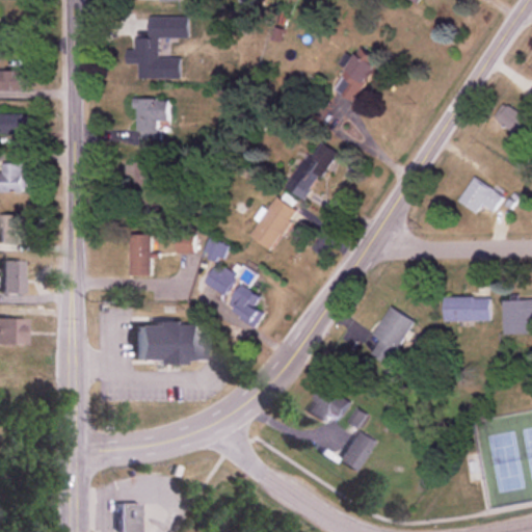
[(367,54),(365,58),(355,53),(335,91),(356,103),(379,60),(367,54)]
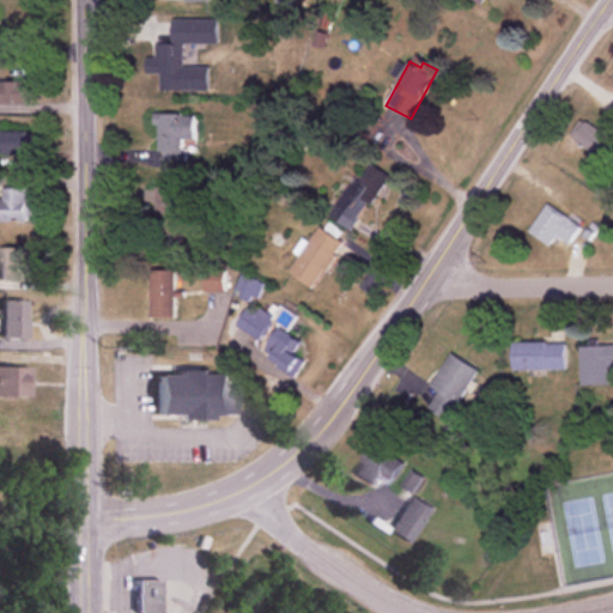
[(0,103),(29,104),(29,82),(0,80),(0,103)]
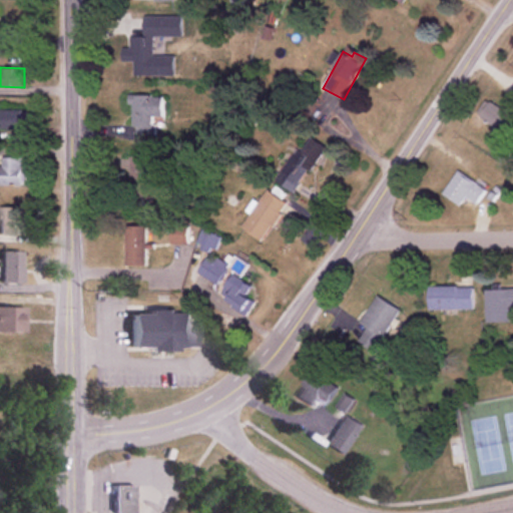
[(162,95),(130,95),(130,136),(151,136),(151,117),(162,117),(162,95)]
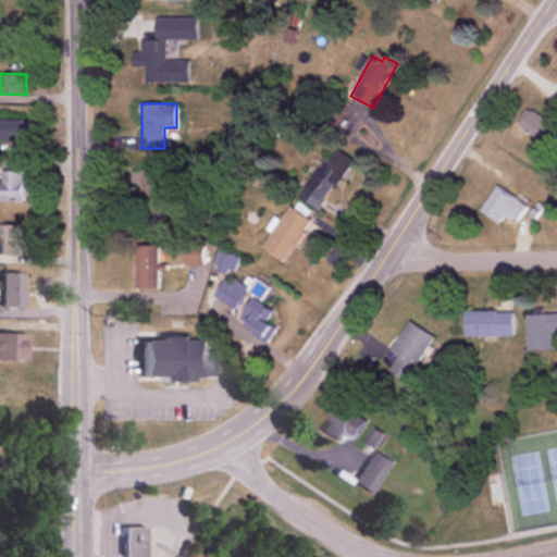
[(521,127),(543,143),(555,126),(532,111),(521,127)]
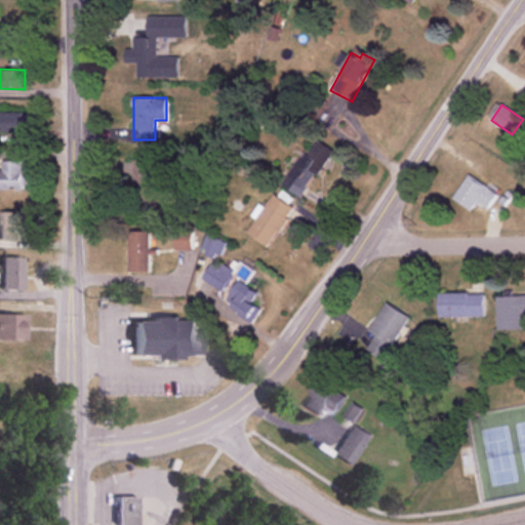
[(27,112),(0,112),(0,132),(27,132),(27,112)]
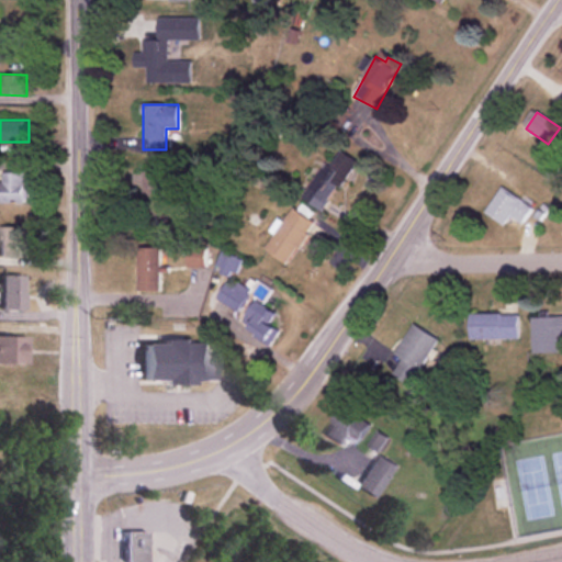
[(303,199),(325,213),(358,161),(336,148),(303,199)]
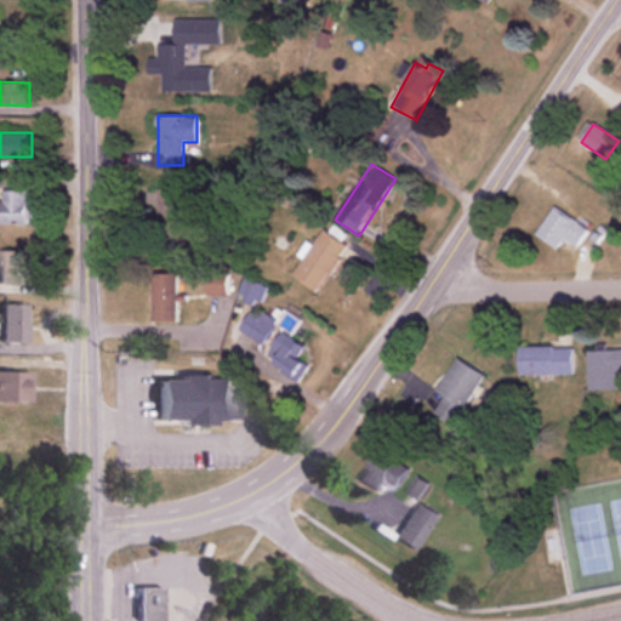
[(29,191),(1,191),(1,200),(0,200),(0,224),(29,226),(29,191)]
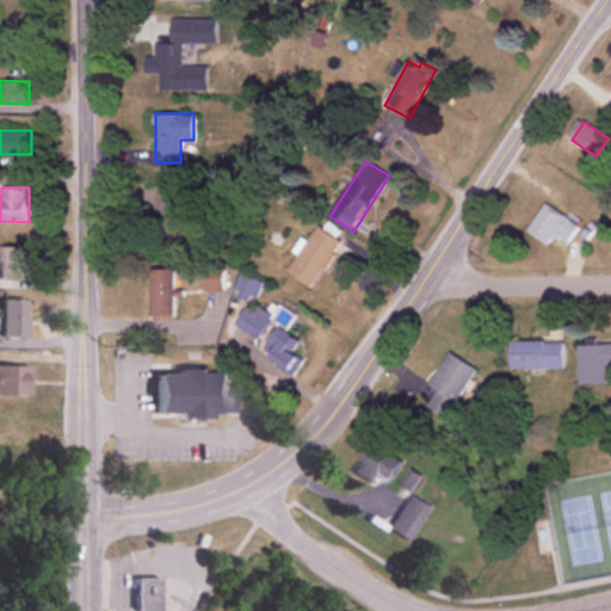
[(154,187),(154,241),(183,241),(183,187),(154,187)]
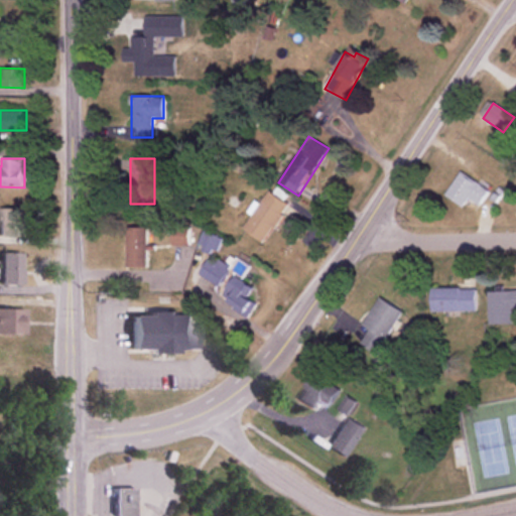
[(462,208),(469,199),(479,206),(489,191),(461,172),(444,196),(462,208)]
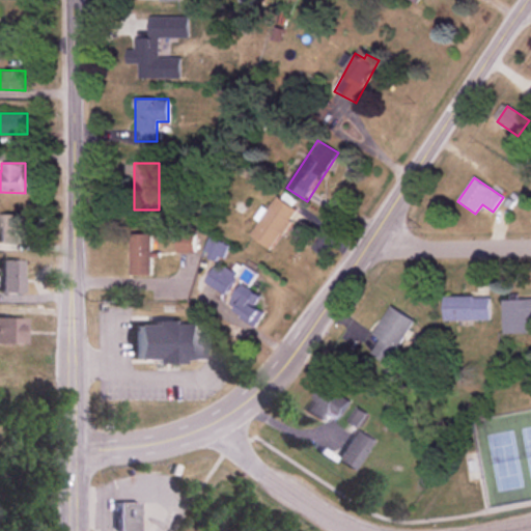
[(248,234),(269,250),(298,211),(277,196),(248,234)]
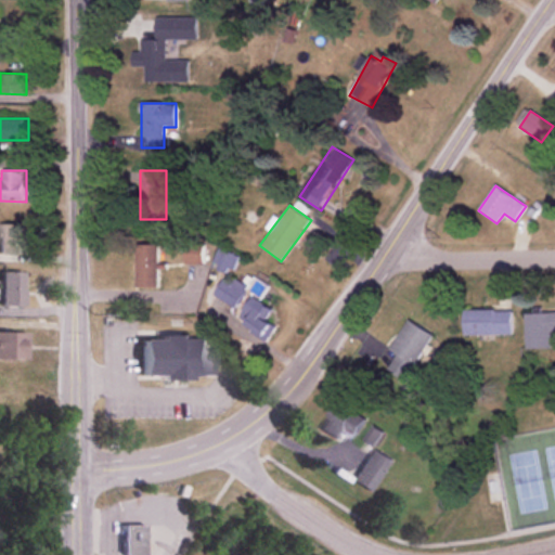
[(22,224),(0,224),(0,254),(22,254),(22,224)]
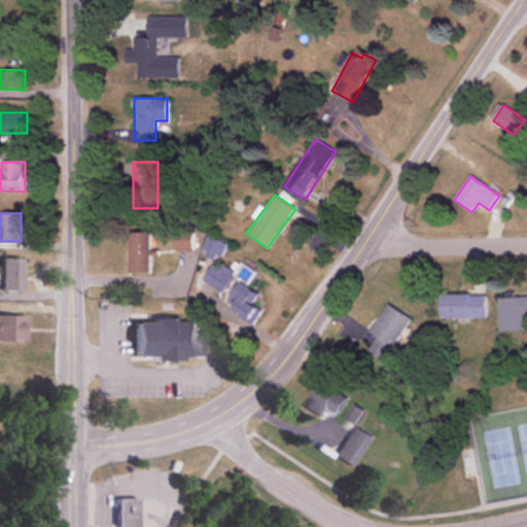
[(130,274),(149,274),(149,233),(130,233),(130,274)]
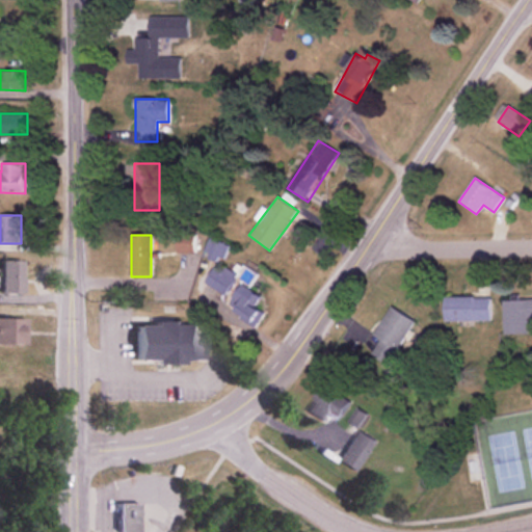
[(22,261),(0,261),(0,295),(22,295),(22,261)]
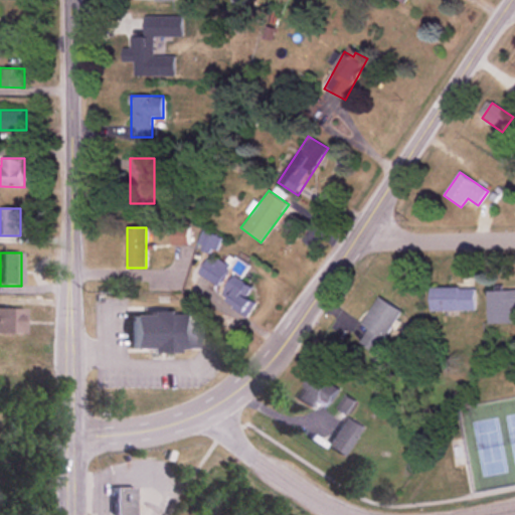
[(218,287),(229,269),(209,255),(198,275),(218,287)]
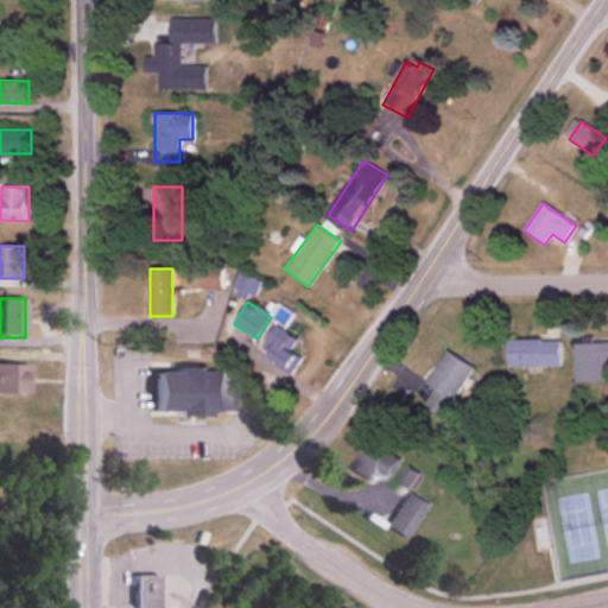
[(266,360),(293,374),(302,358),(292,353),(299,339),(276,325),(265,343),(273,347),(266,360)]
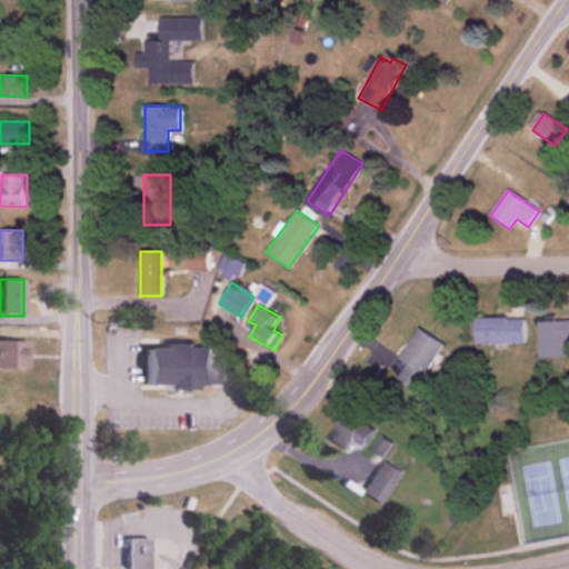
[(476,343),(525,343),(525,318),(476,318),(476,343)]
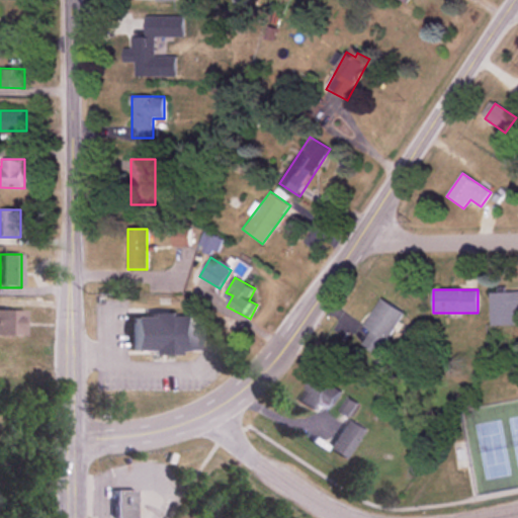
[(491,327),(515,326),(515,311),(517,310),(517,292),(491,292),(491,327)]
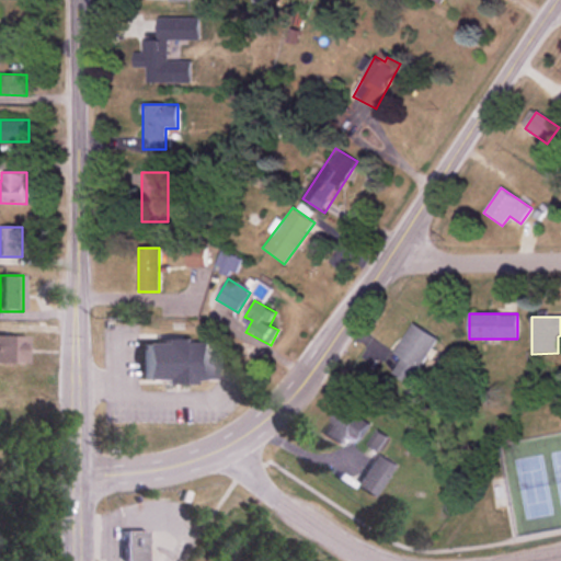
[(393,354),(400,358),(390,375),(409,386),(437,339),(412,324),(393,354)]
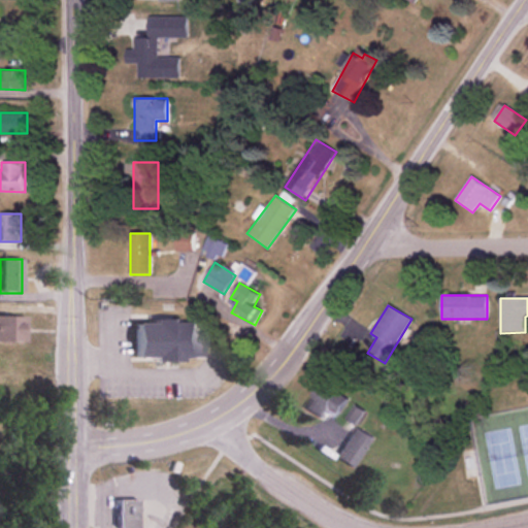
[(25,317),(0,317),(0,342),(25,343),(25,317)]
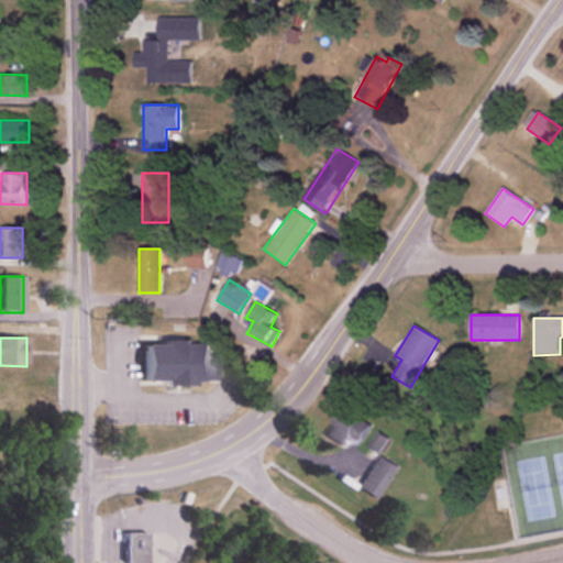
[(211,384),(210,342),(142,343),(143,385),(211,384)]
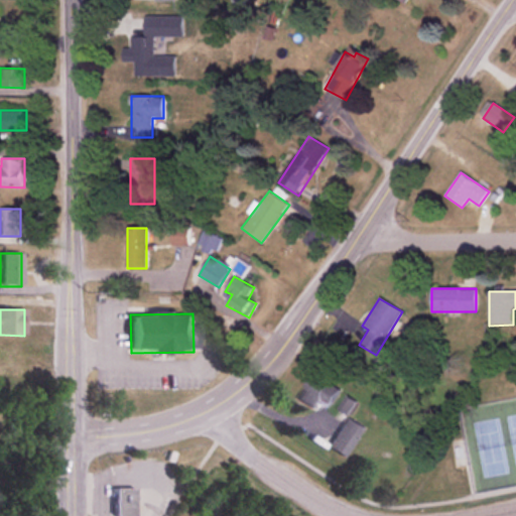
[(309,393),(302,403),(312,410),(320,398),(330,404),(338,392),(312,375),(303,389),(309,393)]
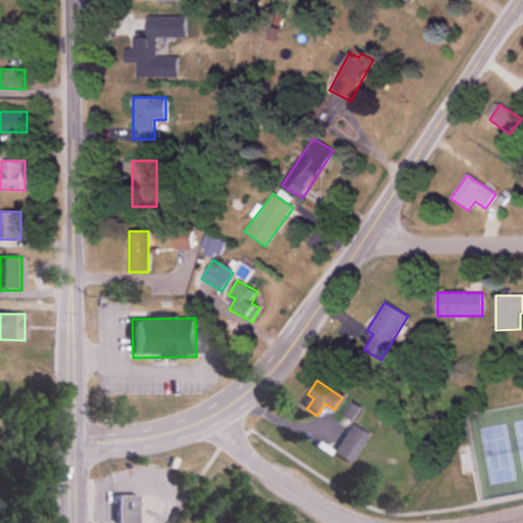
[(347,465),(368,435),(351,424),(332,454),(347,465)]
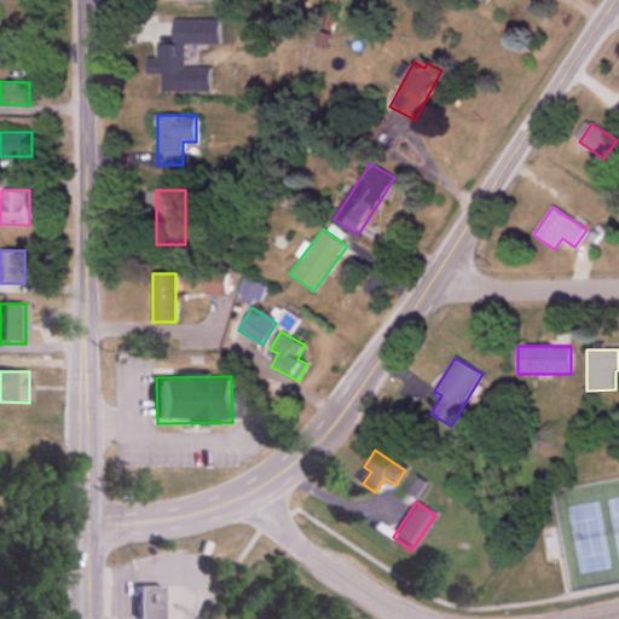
[(136,617),(138,618),(160,618),(160,584),(134,584),(136,617)]
